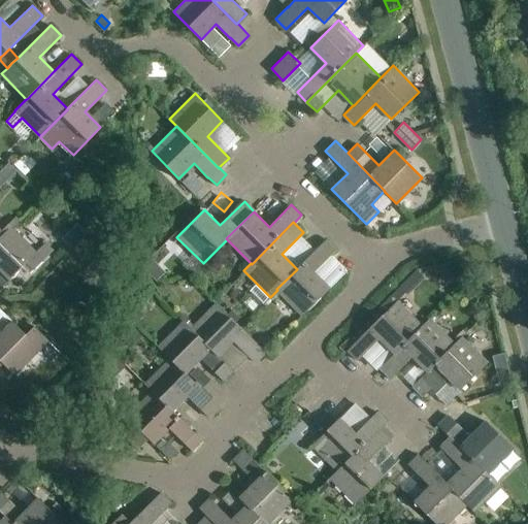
[(0,236),(0,269),(9,279),(27,262),(33,269),(54,249),(45,241),(36,251),(11,225),(4,232),(4,233),(0,236)]
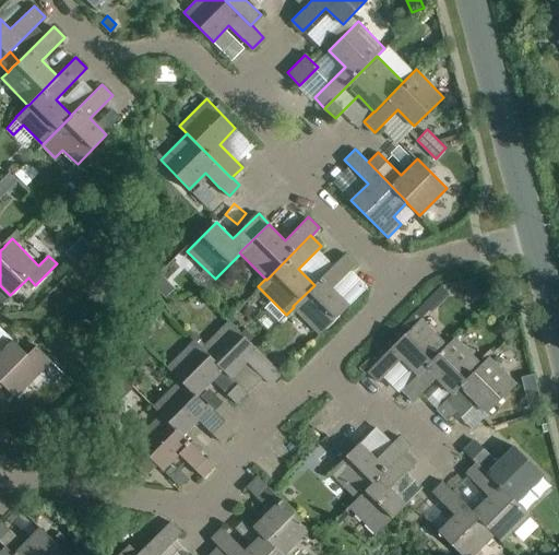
[(293,306),(294,307),(320,333),(349,304),(333,287),(356,264),(345,254),(322,276),(321,276),(313,284),(314,285),(293,306)]
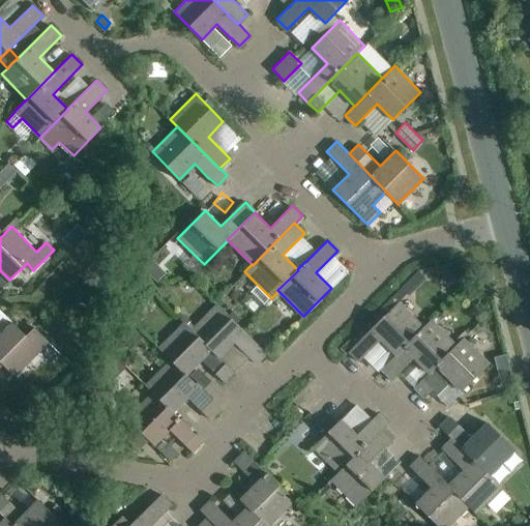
[(381,339),(396,354),(424,326),(423,326),(399,301),(349,350),(359,360),(381,339)]
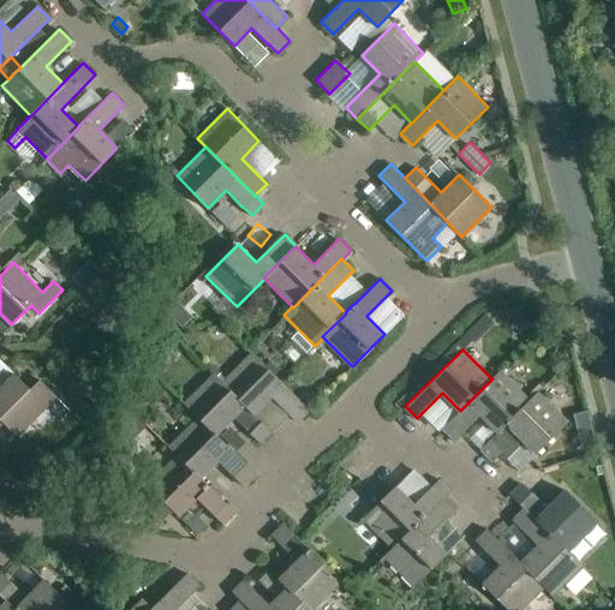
[(252,352),(222,381),(255,413),(272,396),(287,412),(288,411),(297,420),(309,410),(306,406),(298,399),(252,352)]
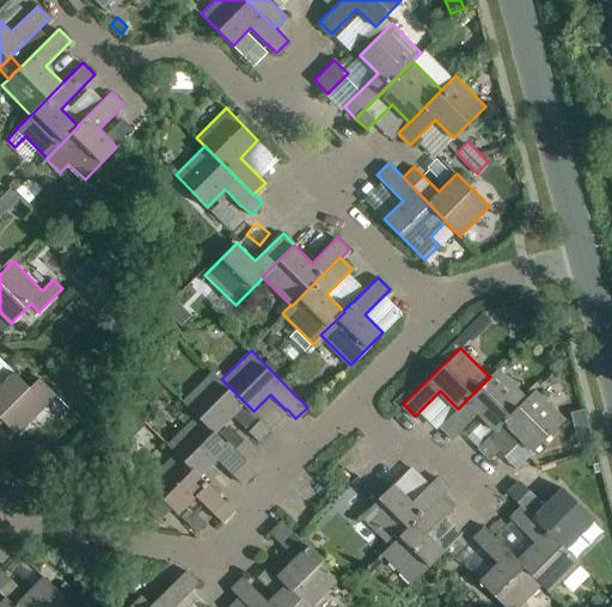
[(478,412),(495,429),(495,430),(527,398),(527,397),(497,368),(489,376),(490,376),(458,409),(441,425),(453,437),(478,412)]
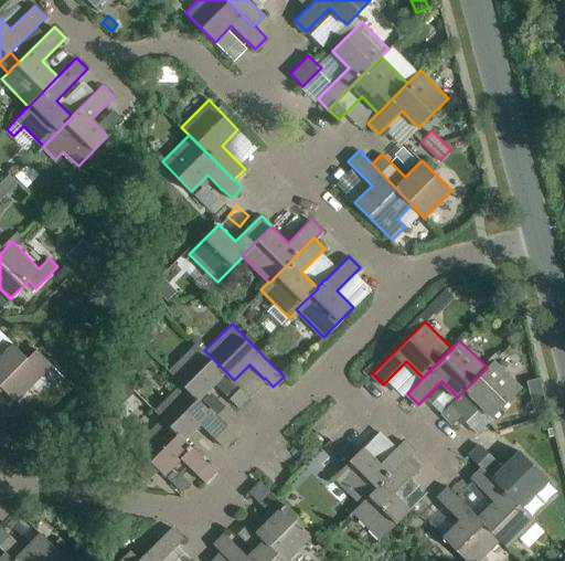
[(169,370),(181,383),(182,382),(199,399),(215,383),(238,406),(249,395),(234,380),(204,350),(196,342),(169,370)]
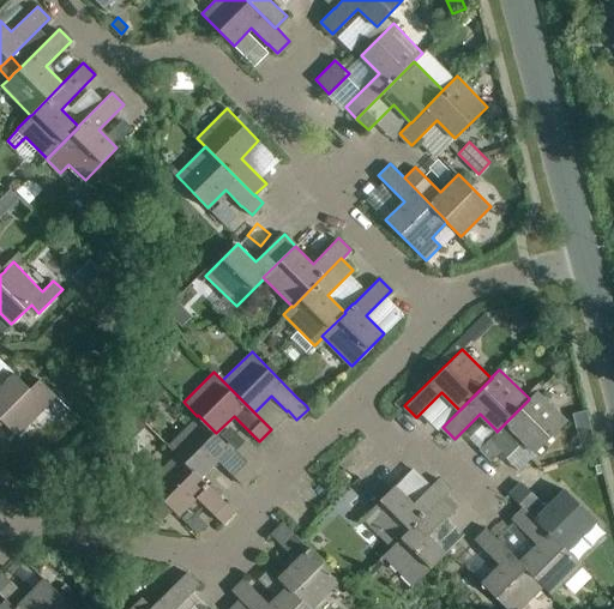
[(0,416),(4,420),(2,421),(17,434),(56,395),(40,378),(30,387),(16,373),(0,387),(0,416)]
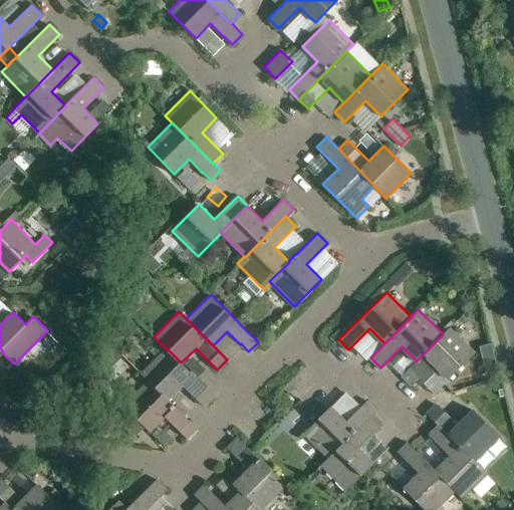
[(256,326),(249,333),(256,339),(262,333),(256,326)]
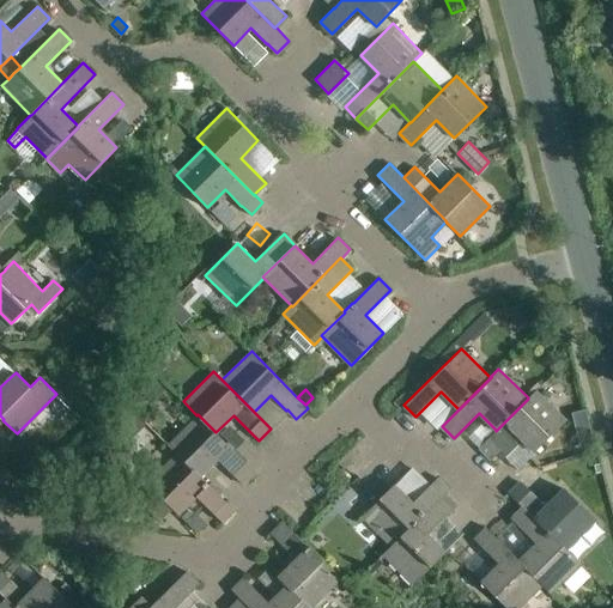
[(496,431),(496,430),(479,447),(491,458),(501,449),(507,455),(522,439),(534,451),(566,419),(536,389),(528,397),(528,399),(496,431)]
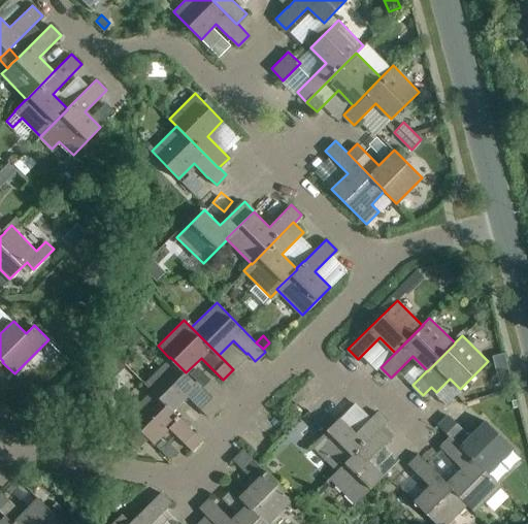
[(510,375),(504,352),(492,355),(498,379),(510,375)]
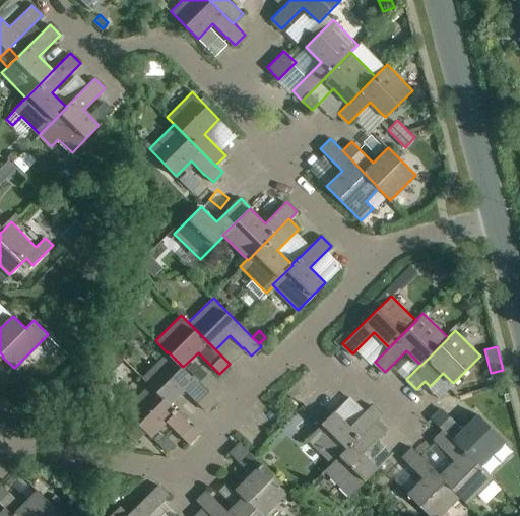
[(142,377),(149,384),(150,383),(171,403),(185,389),(198,402),(206,410),(216,400),(195,379),(183,367),(168,351),(167,352),(142,377)]
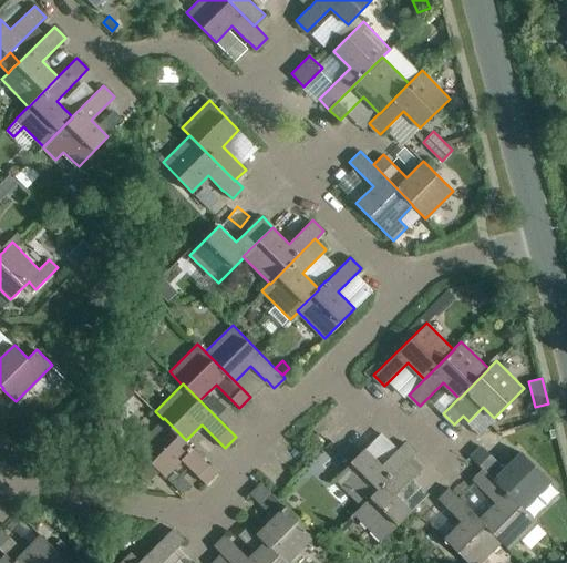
[(164,418),(163,419),(126,456),(152,481),(161,471),(165,476),(174,467),(181,473),(188,466),(206,482),(217,471),(193,448),(194,448),(186,440),(164,418)]
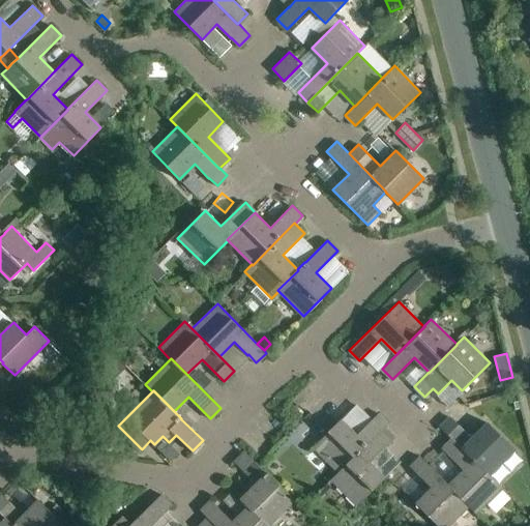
[(20,404),(27,411),(37,401),(31,393),(20,404)]
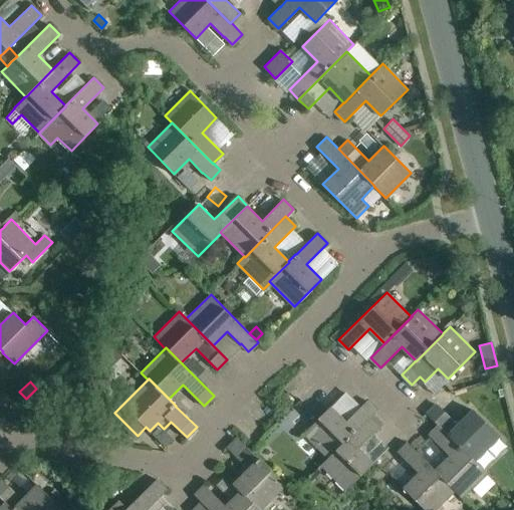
[(304,433),(328,457),(369,417),(370,417),(377,410),(367,400),(346,421),(331,406),(304,433)]
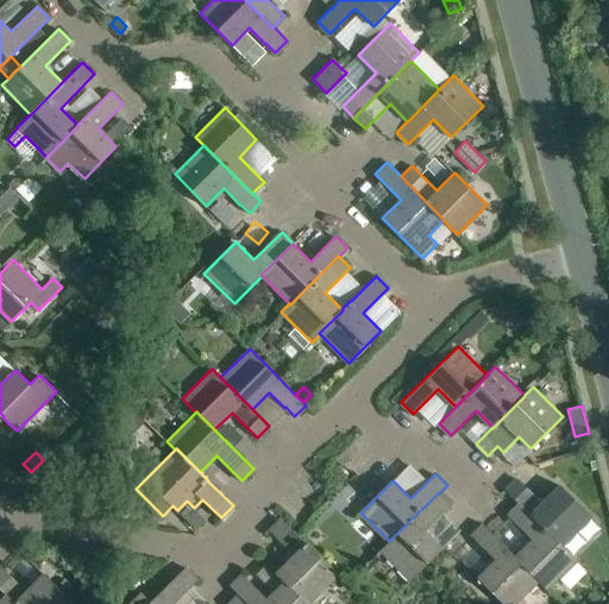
[(506,489),(519,503),(519,502),(562,546),(563,545),(591,516),(560,484),(542,502),(518,477),(506,489)]
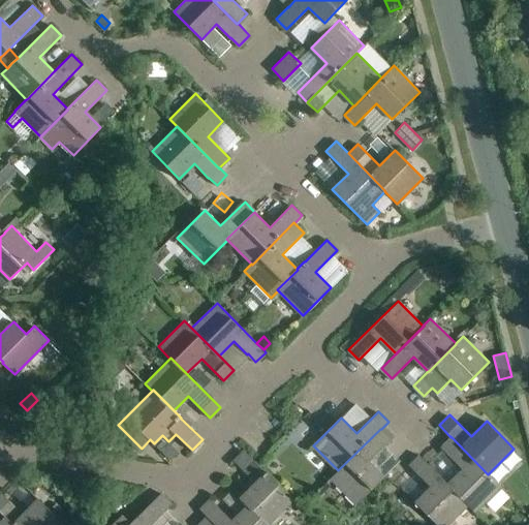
[(338,470),(331,477),(356,504),(384,476),(369,460),(391,438),(381,429),(380,429),(338,470)]
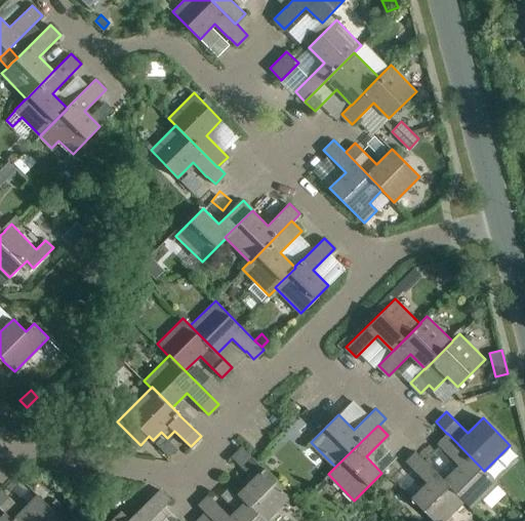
[(458,465),(445,480),(444,480),(465,501),(463,501),(471,509),(497,482),(485,470),(484,471),(447,433),(447,434),(438,443),(446,451),(445,451),(458,465)]
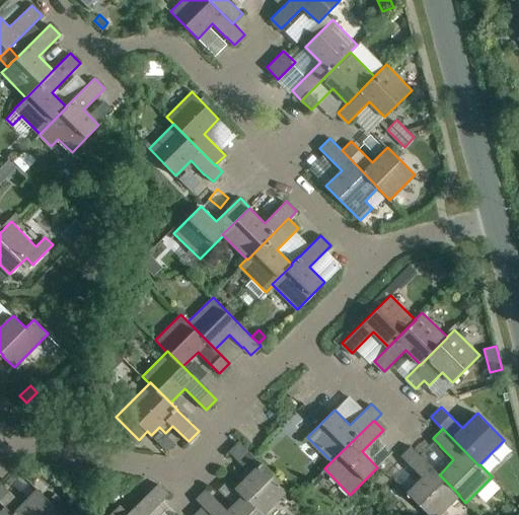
[(235,489),(242,496),(243,495),(263,514),(264,514),(288,490),(265,467),(264,465),(239,441),(229,451),(250,473),(235,489)]
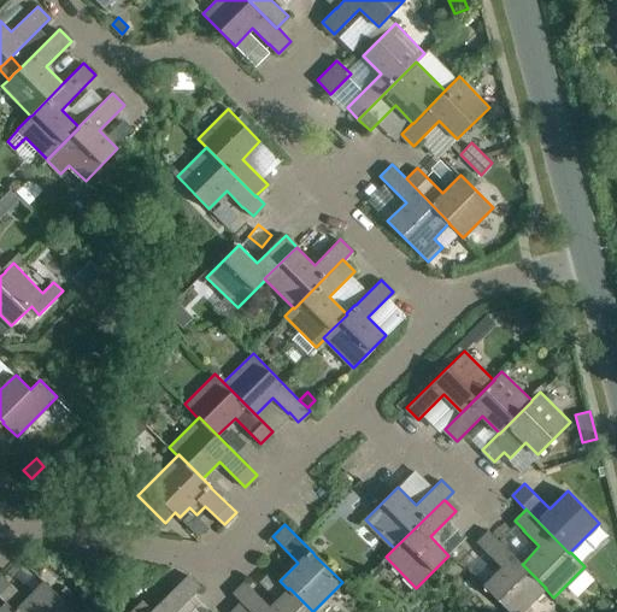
[(522,564),(523,564),(488,529),(476,541),(503,568),(485,586),(510,611),(521,611),(545,588),(546,588),(522,564)]
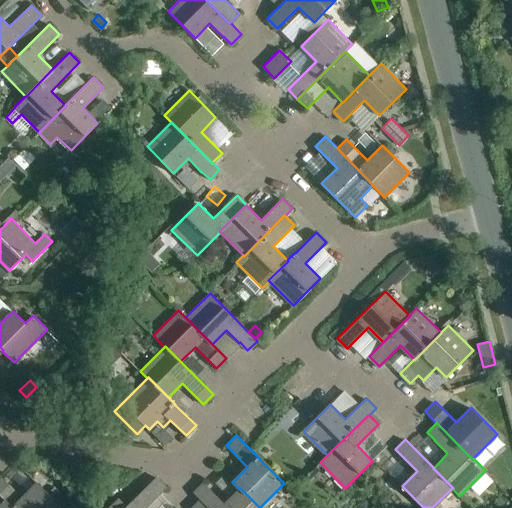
[(0,476),(0,494),(5,500),(6,500),(13,507),(62,507),(37,482),(22,497),(1,476),(0,476)]
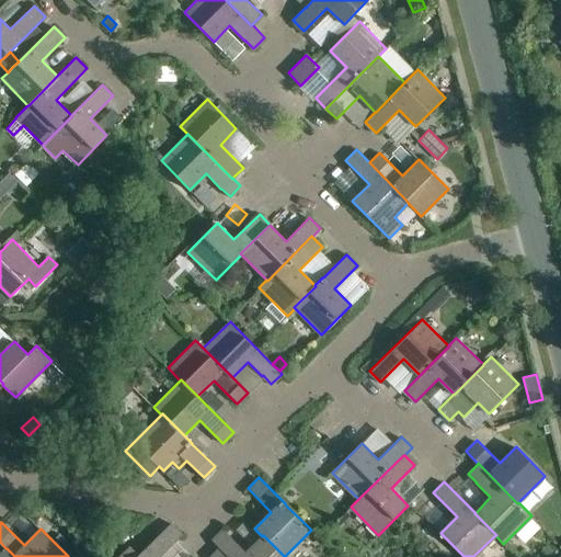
[(117,556),(159,556),(182,533),(171,522),(139,554),(129,545),(117,556)]
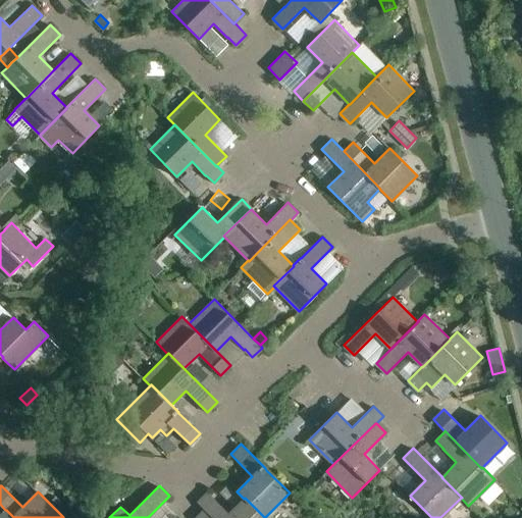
[(197,502),(204,509),(205,509),(214,517),(265,517),(264,517),(245,498),(244,499),(229,513),(207,491),(197,502)]
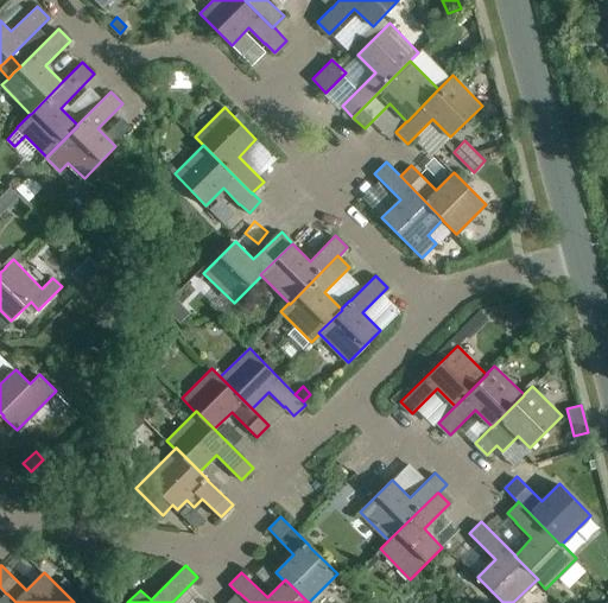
[(249,602),(239,592),(238,592),(227,602),(249,602)]
